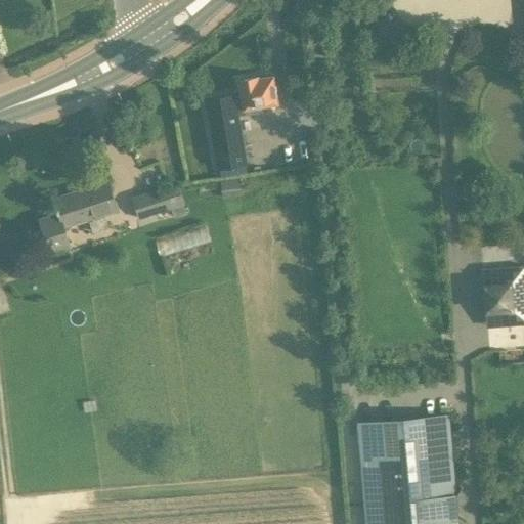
[(239,92),(204,98),(215,166),(246,161),(237,116),(258,112),(257,107),(276,103),(271,76),(257,79),(257,77),(237,80),(239,92)]
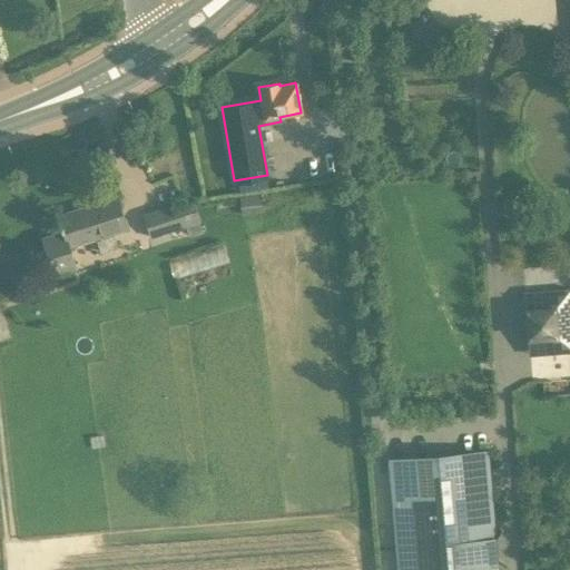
[(259,193),(238,196),(242,216),(263,213),(259,193)]
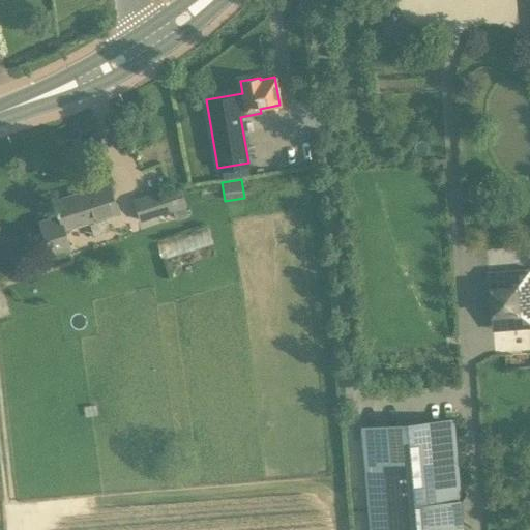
[(64,230),(87,223),(93,235),(109,230),(105,216),(117,212),(108,183),(53,201),(58,215),(37,222),(50,257),(70,249),(64,230)]
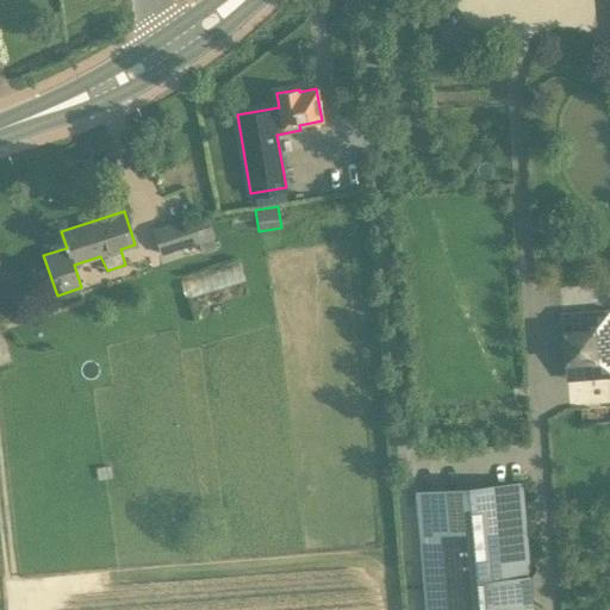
[(192,217),(151,230),(160,255),(194,244),(198,243),(204,256),(218,250),(215,242),(212,237),(213,237),(206,216),(192,221),(192,217)]
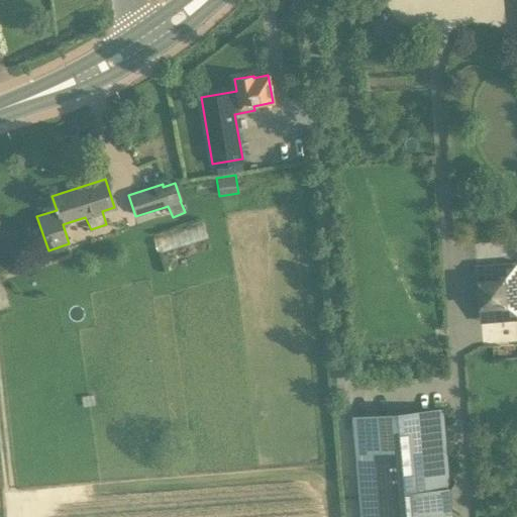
[(159,252),(209,235),(203,218),(153,236),(159,252)]
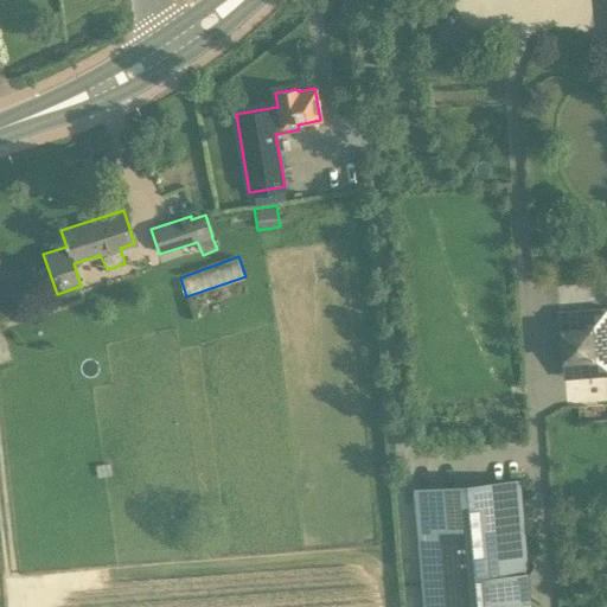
[(606,320),(606,311),(558,314),(564,376),(606,371),(606,320)]
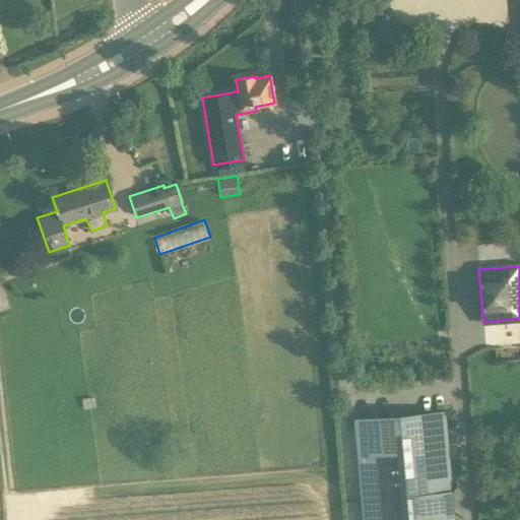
[(95,407),(94,396),(81,398),(82,408),(95,407)]
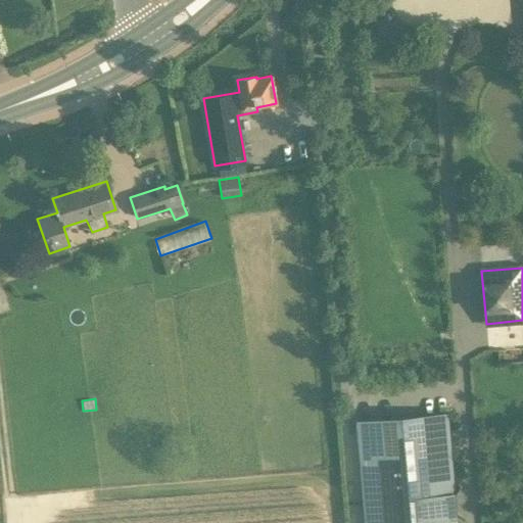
[(456,522),(446,415),(357,423),(366,522),(456,522)]
